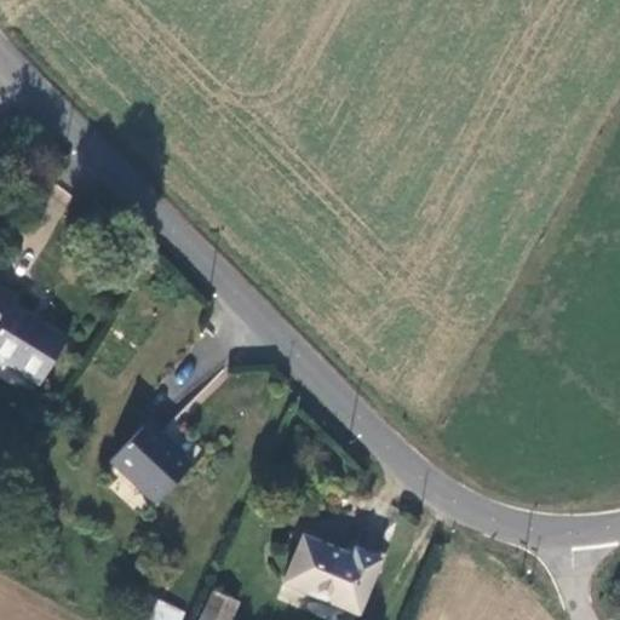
[(0,361),(41,384),(65,340),(13,310),(24,290),(0,275),(0,361)]
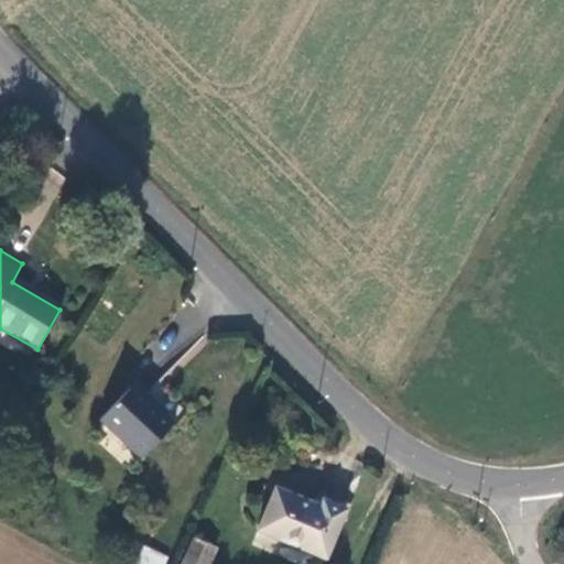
[(175,422),(136,383),(100,421),(140,461),(175,422)]
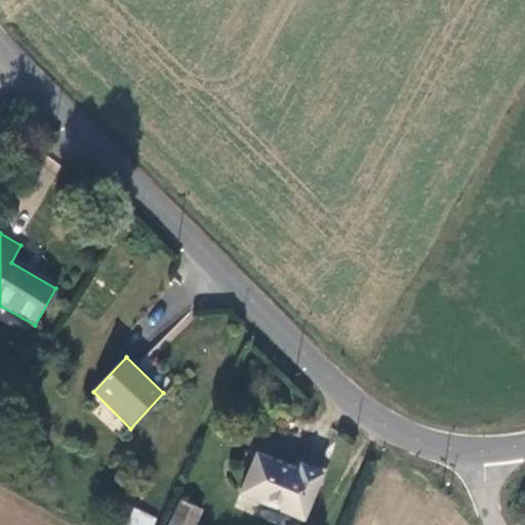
[(298,473),(252,454),(237,494),(300,519),(320,473),(300,465),(298,473)]
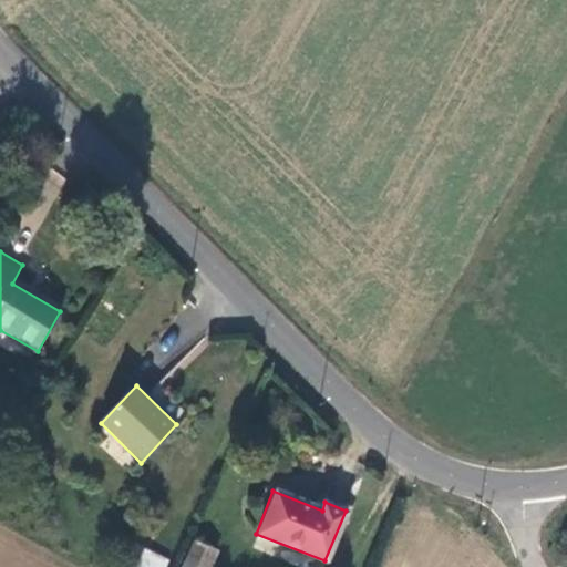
[(207,566),(215,553),(193,543),(182,566),(207,566)]
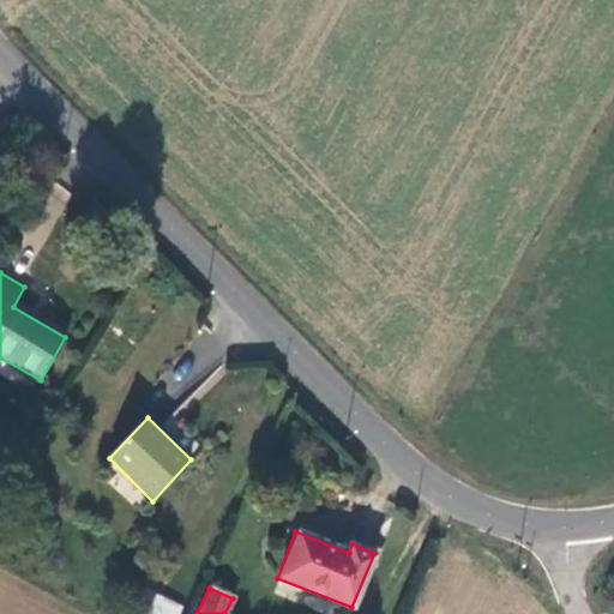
[(164,613),(172,601),(156,594),(144,613),(164,613)]
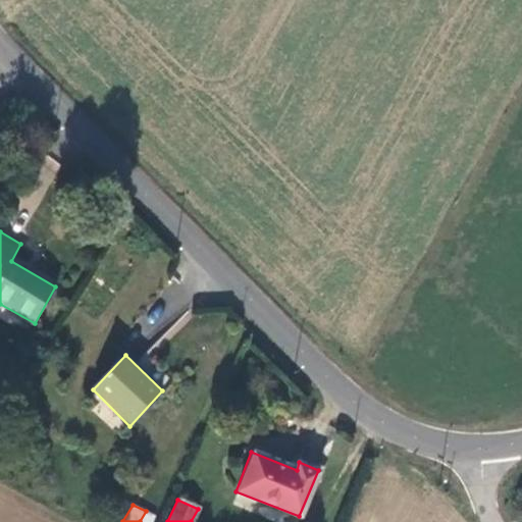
All buildings are outlined.
